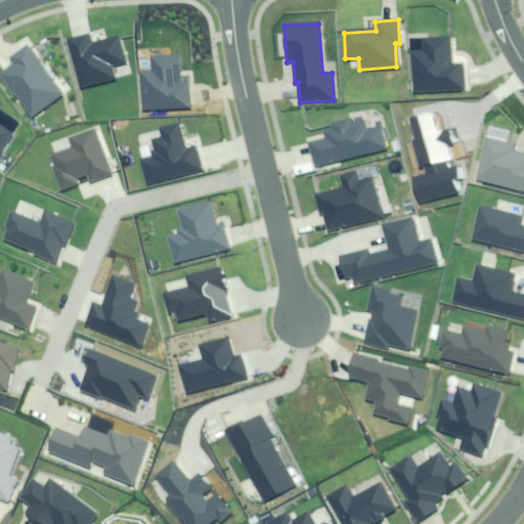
[(88,36),(70,41),(80,88),(116,80),(113,68),(125,64),(118,37),(90,44),(88,36)]
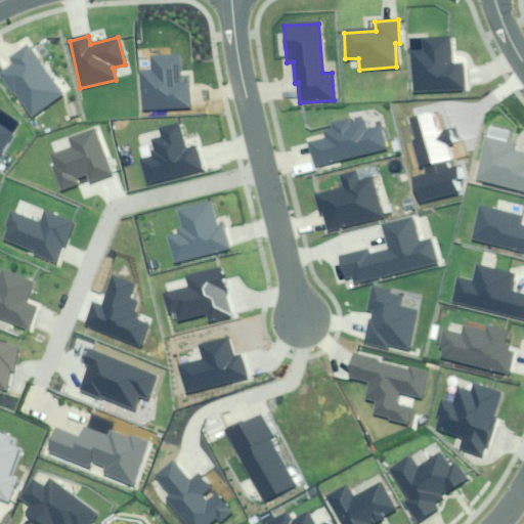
[(449,37),(411,40),(415,94),(464,91),(462,64),(451,66),(449,37)]
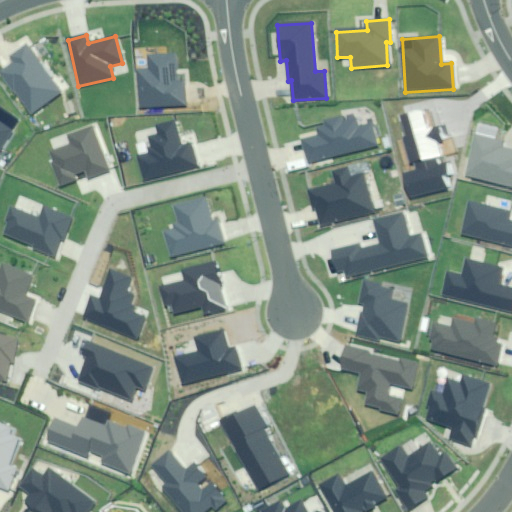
[(61,92),(28,47),(11,59),(14,63),(1,72),(30,114),(61,92)]
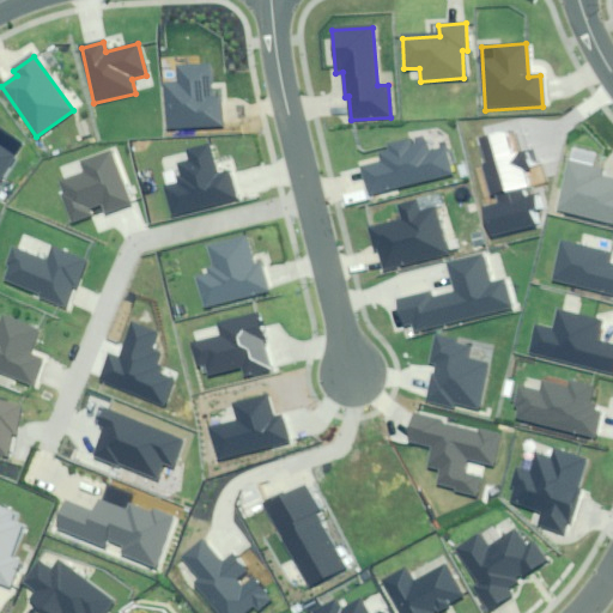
[(165,85),(168,128),(223,126),(222,95),(212,95),(211,66),(177,67),(178,84),(165,85)]
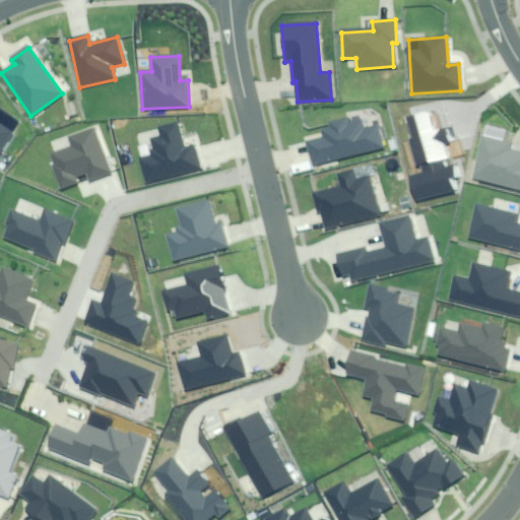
[(436,108),(403,116),(415,169),(449,160),(445,145),(452,144),(448,128),(442,130),(436,108)]
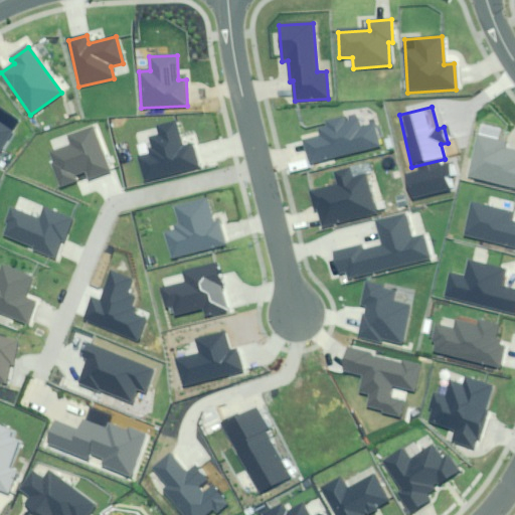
[(305,141),(311,164),(379,148),(373,126),(359,129),(356,116),(327,122),(328,127),(320,129),(322,137),(305,141)]
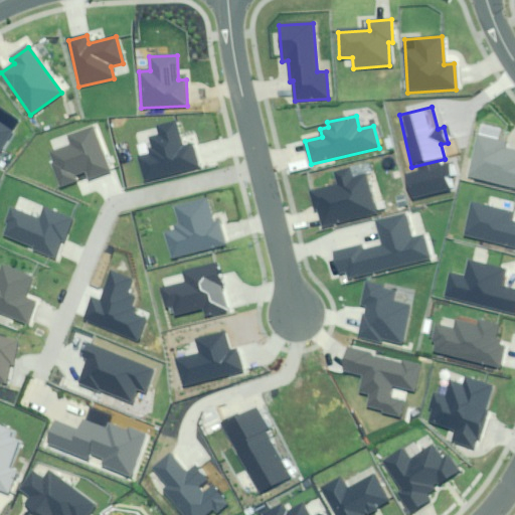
[(0,153),(15,132),(0,121),(0,153)]
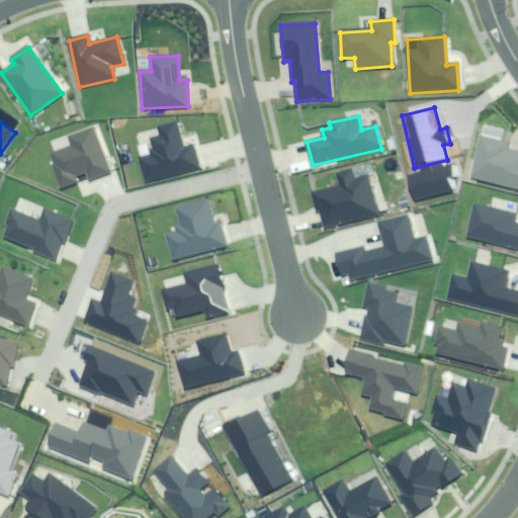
[(141,158),(147,181),(200,169),(194,145),(181,148),(175,122),(160,126),(162,136),(151,138),(155,154),(141,158)]
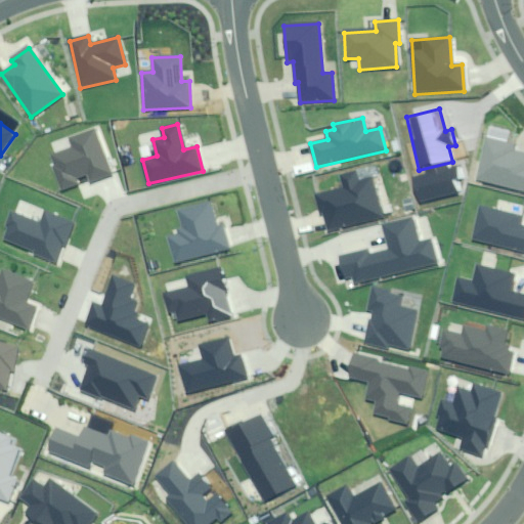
[(50,157),(62,190),(79,184),(77,177),(88,173),(91,181),(112,173),(95,129),(70,138),(74,148),(50,157)]
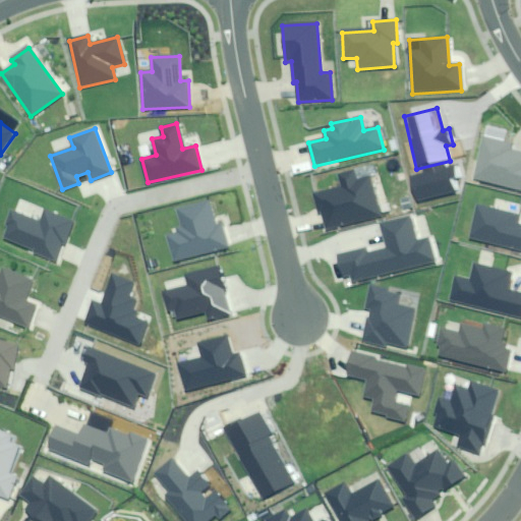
[(484,136),(474,179),(520,190),(520,154),(510,151),(512,143),(484,136)]
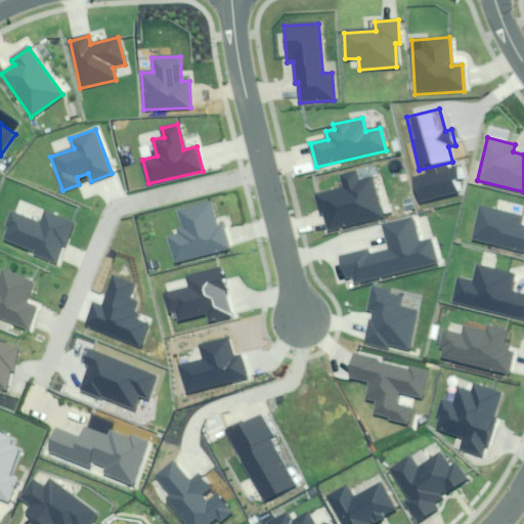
[(451,169),(413,177),(420,203),(457,193),(451,169)]
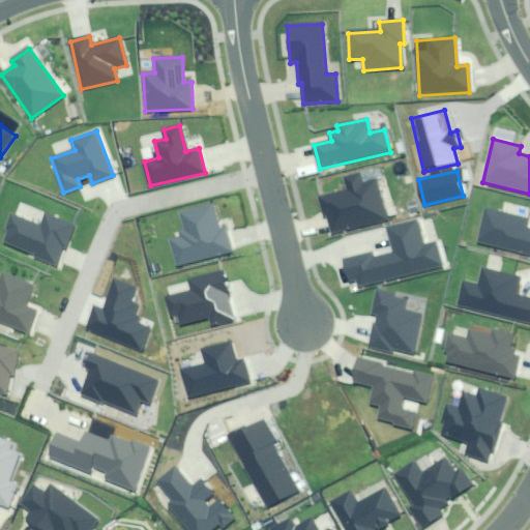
[(350,192),(320,199),(324,215),(326,214),(330,234),(388,221),(378,179),(362,183),(359,174),(346,177),(350,192)]
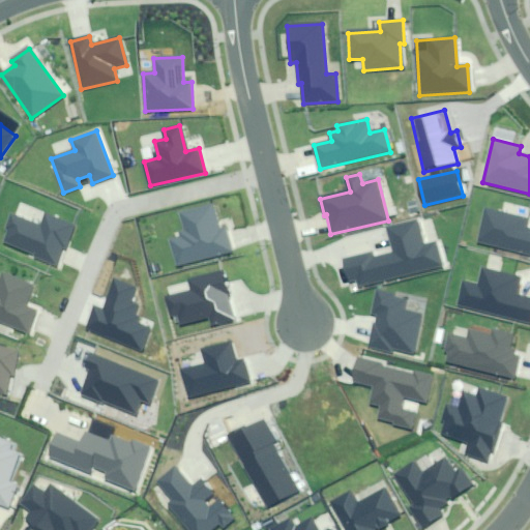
[(231,252),(226,229),(217,230),(212,206),(180,213),(185,235),(172,238),(178,264),(231,252)]
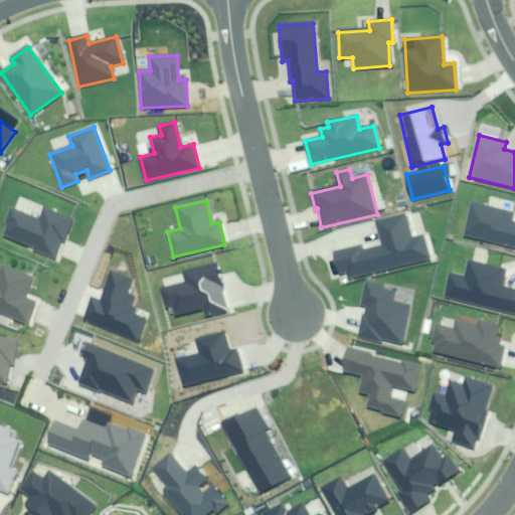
[(513,214),(472,204),(464,234),(514,247),(514,223),(511,222),(513,214)]
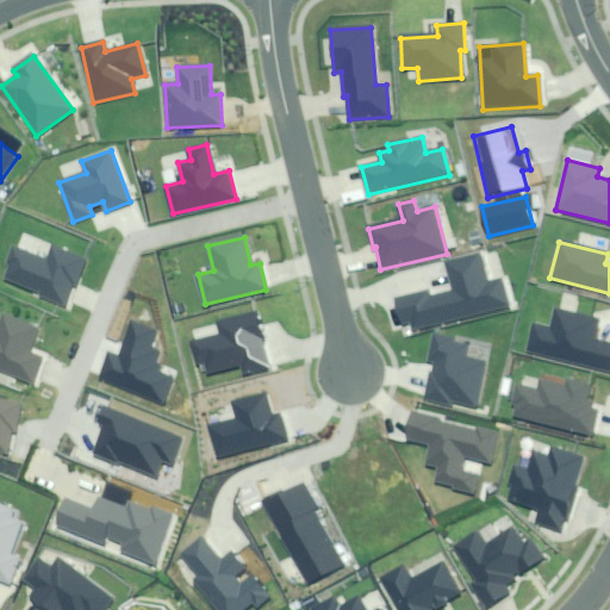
[(49,262),(13,247),(7,261),(13,263),(6,281),(41,294),(39,298),(66,309),(85,261),(54,248),(49,262)]
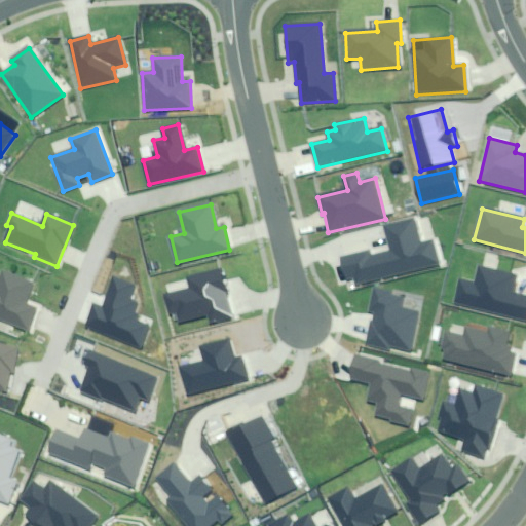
[(355,278),(358,286),(438,265),(431,241),(420,245),(414,220),(386,226),(392,250),(370,256),(369,252),(341,259),(346,280),(355,278)]
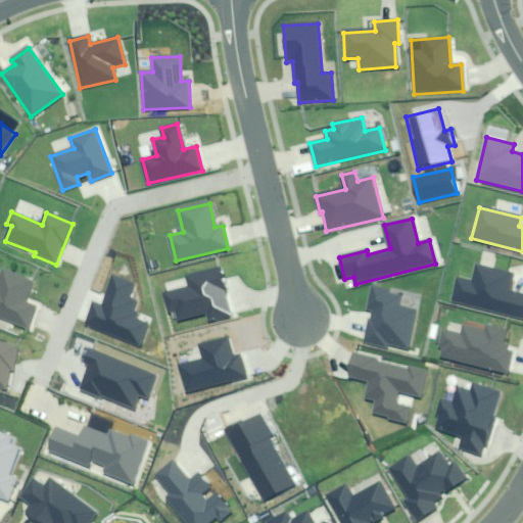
[(514,276),(475,267),(472,280),(460,277),(454,301),(522,317),(522,298),(510,295),(514,276)]
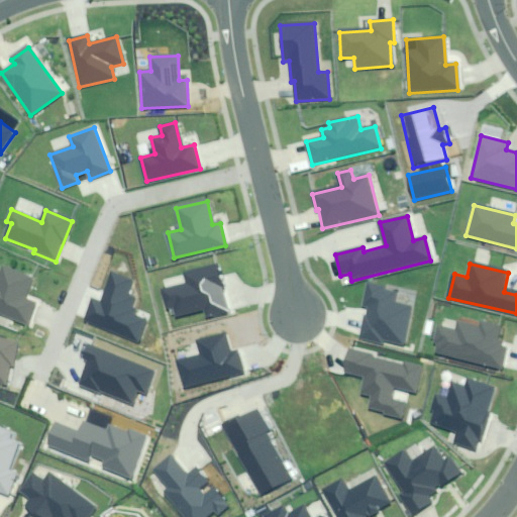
[(228,312),(217,265),(184,273),(187,285),(162,291),(166,307),(177,305),(179,315),(207,309),(208,317),(228,312)]
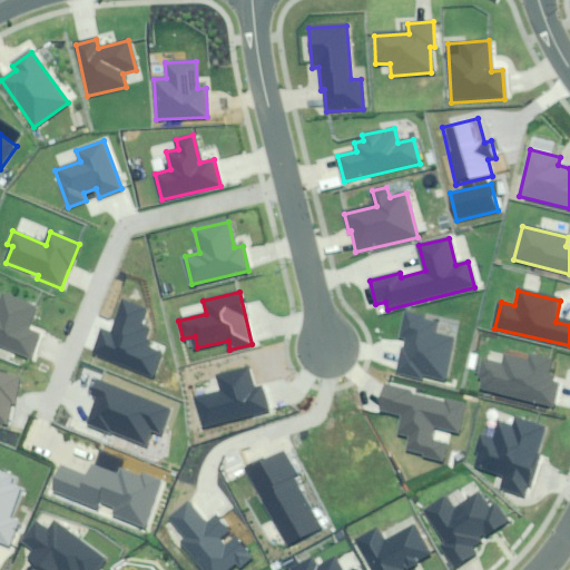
[(35,308),(5,296),(0,305),(0,346),(29,359),(39,335),(26,330),(35,308)]
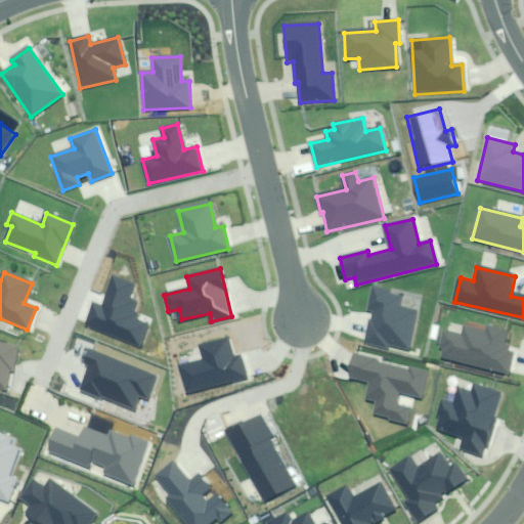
[(135,286),(114,276),(102,306),(95,303),(86,325),(141,347),(150,325),(132,318),(138,303),(129,299),(135,286)]
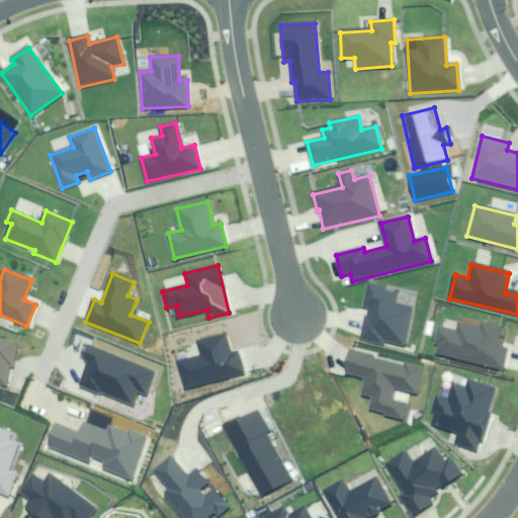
[(398,288),(369,282),(363,305),(370,307),(362,340),(384,346),(385,340),(405,344),(413,309),(394,304),(398,288)]
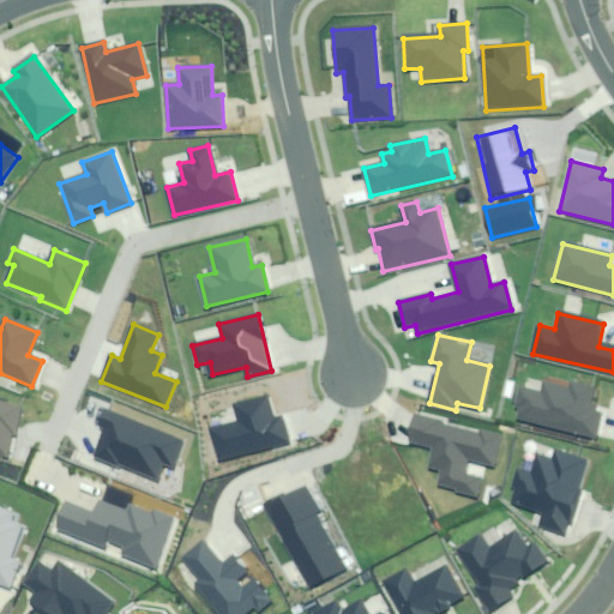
[(521,405),(517,419),(596,437),(602,411),(589,408),(594,389),(573,384),(572,389),(543,383),(541,392),(519,387),(516,404),(521,405)]
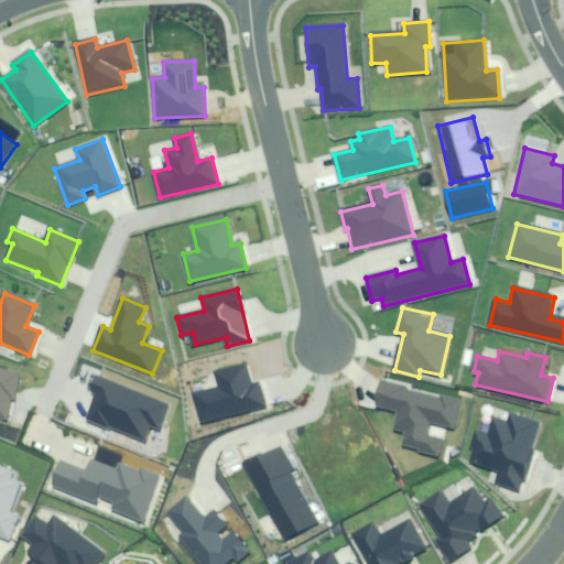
[(196,393),(204,423),(266,408),(260,383),(249,386),(243,365),(214,372),(218,388),(196,393)]
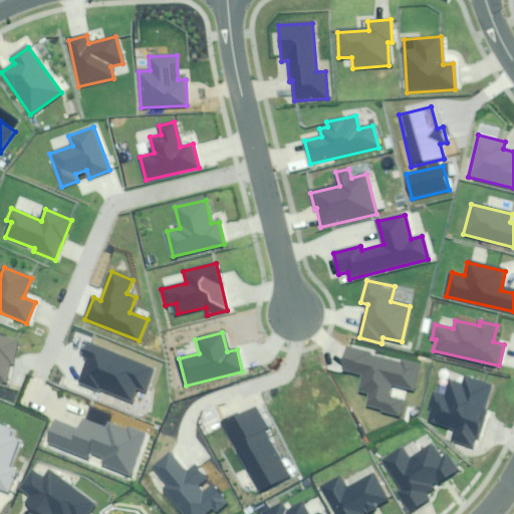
[(0,380),(4,381),(8,362),(12,363),(17,340),(0,335),(0,380)]
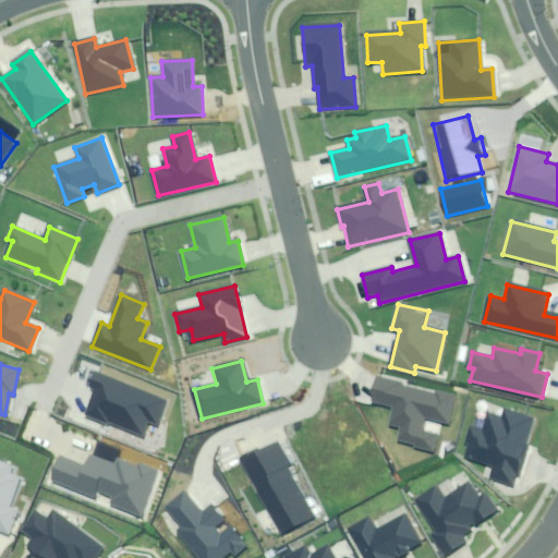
[(168,400),(95,371),(88,385),(96,388),(85,415),(108,425),(109,422),(142,435),(147,421),(157,425),(168,400)]
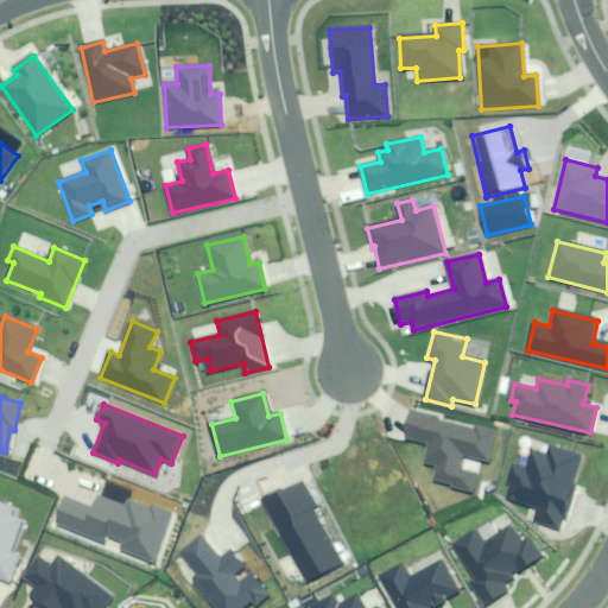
[(473,430),(409,415),(403,438),(430,444),(425,463),(438,467),(435,482),(475,492),(479,475),(460,470),(463,456),(488,462),(495,430),(474,425),(473,430)]
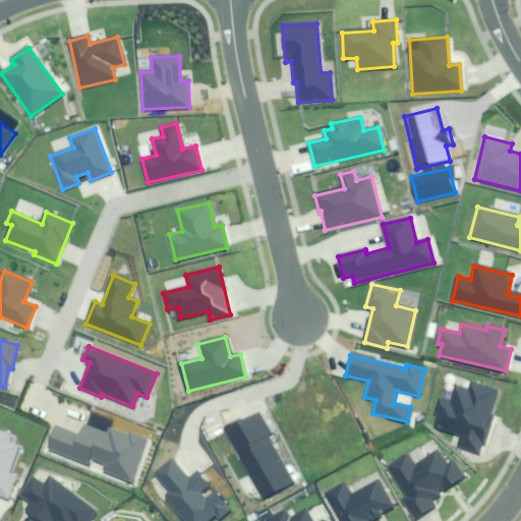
[(482,450),(497,390),(470,383),(468,390),(455,387),(452,401),(441,399),(435,425),(463,432),(460,444),(482,450)]
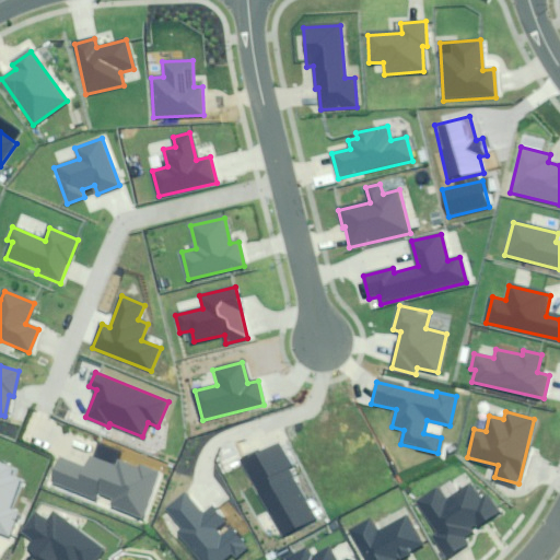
[(276,441),(241,459),(282,537),(314,521),(288,470),(291,469),(276,441)]
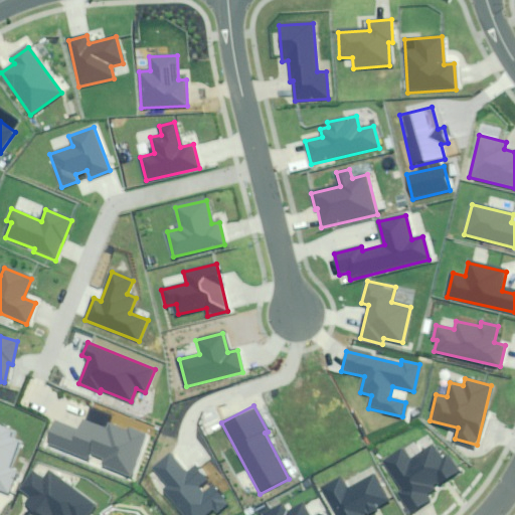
[(49,446),(132,477),(147,436),(130,430),(130,433),(112,425),(109,432),(81,421),(77,432),(57,424),(49,446)]
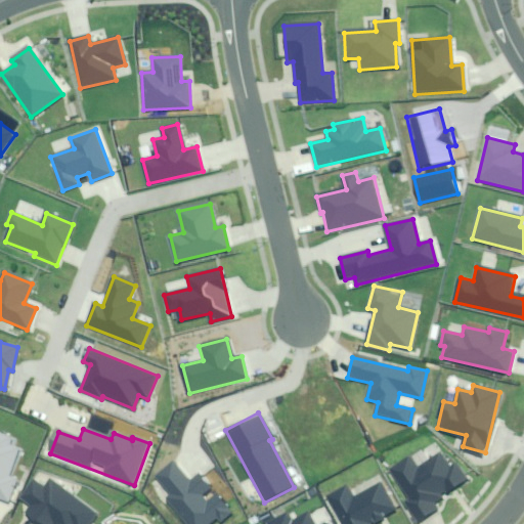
[(0,496),(8,500),(16,479),(9,476),(18,450),(10,447),(13,437),(0,432),(0,496)]
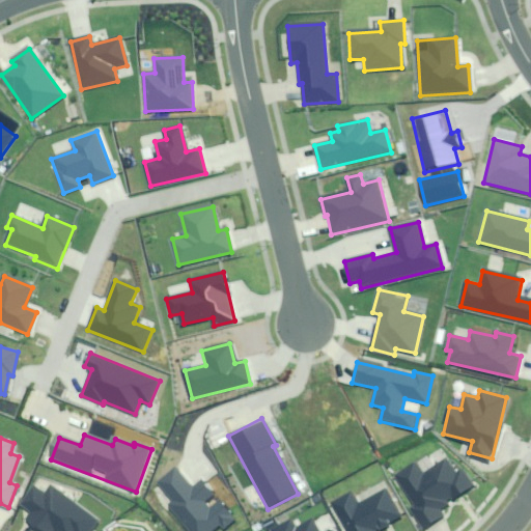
[(416,464),(396,476),(428,526),(443,516),(437,507),(471,485),(462,470),(453,475),(444,462),(423,475),(416,464)]
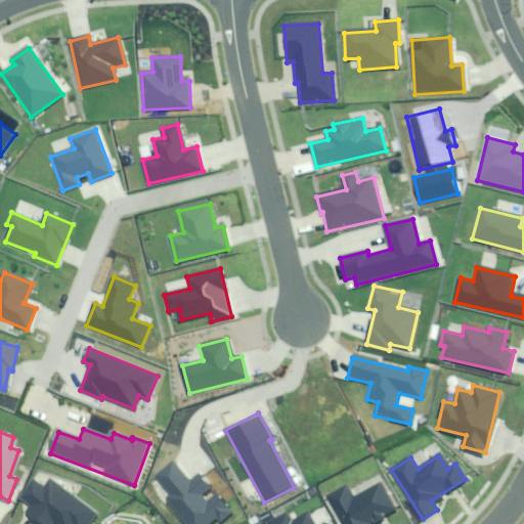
[(172,463),(157,477),(173,495),(167,500),(188,523),(209,523),(216,518),(220,523),(230,513),(199,477),(191,484),(172,463)]
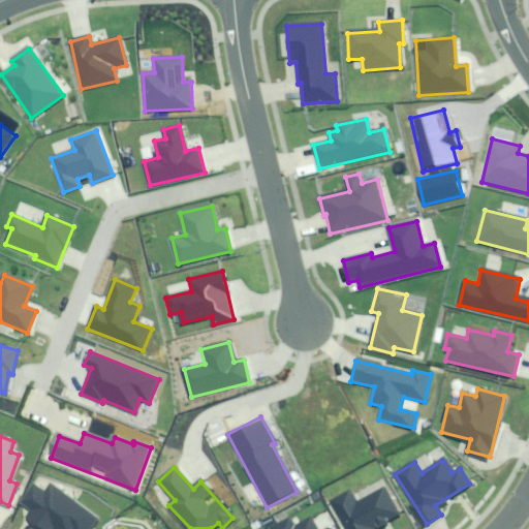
[(92,528),(98,520),(50,485),(43,494),(33,487),(21,503),(31,510),(26,518),(41,528),(92,528)]
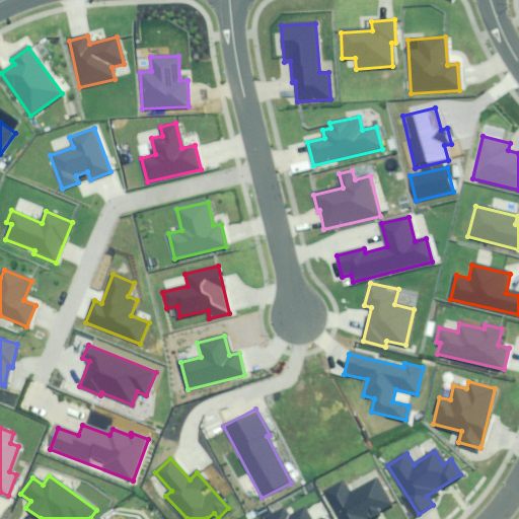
[(350,494),(343,480),(325,490),(341,518),(369,518),(370,518),(391,507),(376,479),(350,494)]
